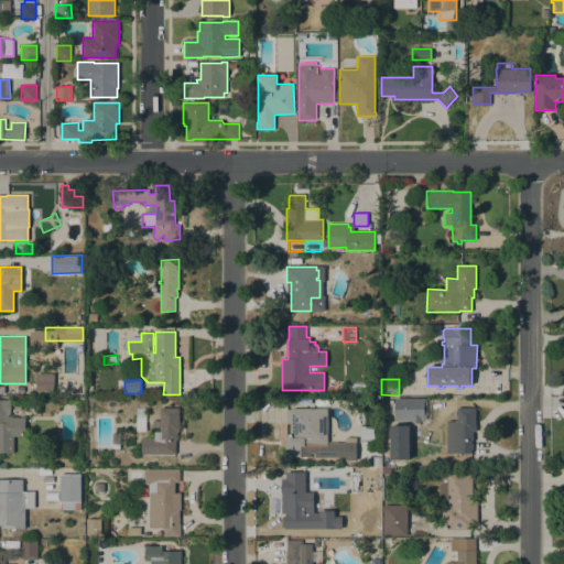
[(0,400),(10,400),(10,414),(9,414),(9,416),(11,416),(11,418),(25,418),(25,436),(14,436),(14,453),(0,453),(0,400)]
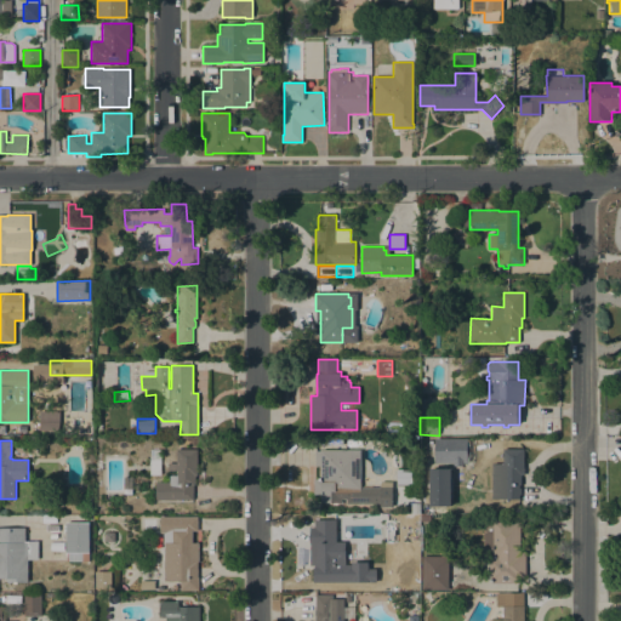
[(151,449),(161,449),(161,474),(151,474),(151,449)]
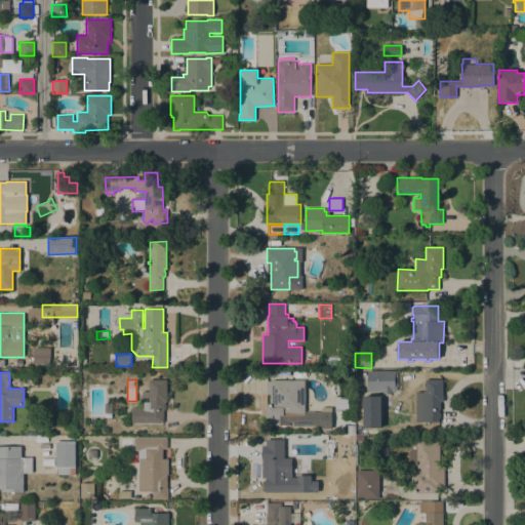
[(167,402),(165,402),(165,410),(163,410),(163,422),(132,422),(132,407),(144,407),(144,402),(150,402),(150,398),(142,398),(142,392),(150,392),(150,379),(167,379),(167,402)]
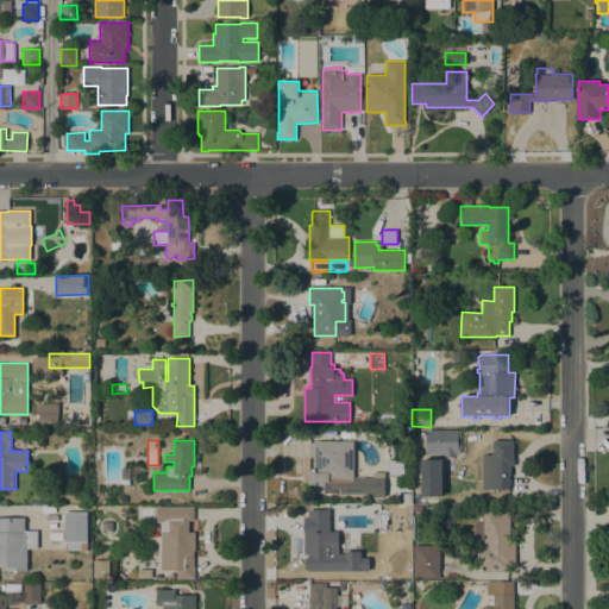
[(374,472),(384,472),(384,496),(372,496),(372,494),(340,494),(340,489),(334,489),(334,493),(315,493),(315,483),(309,483),(309,472),(315,472),(315,457),(309,457),(309,443),(324,443),(324,440),(344,440),(344,476),(336,476),(336,478),(374,477),(374,472)]
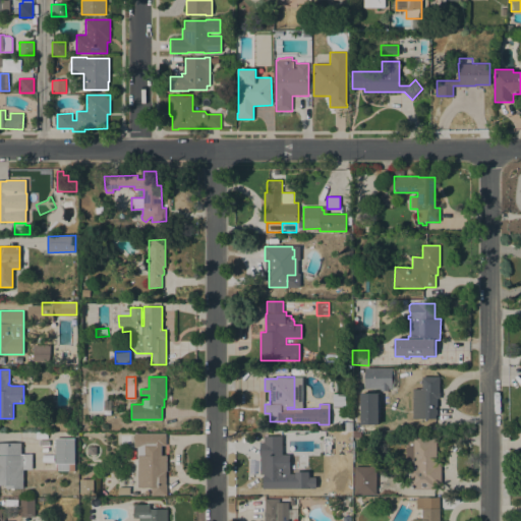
[(440,398),(438,398),(438,407),(437,407),(437,410),(438,410),(438,415),(437,415),(437,418),(413,418),(413,389),(422,389),(422,377),(440,377),(440,398)]
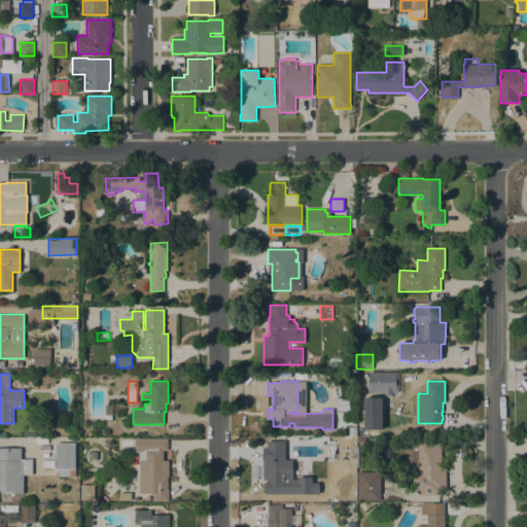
[(362,429),(382,429),(382,396),(363,396),(362,429)]
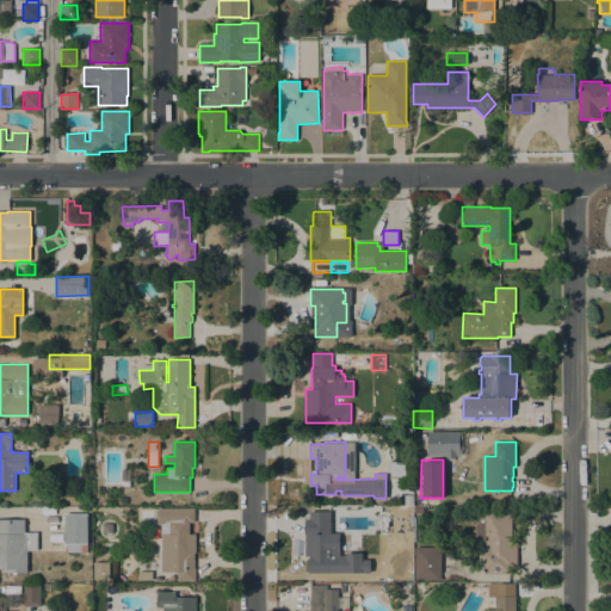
[(122,481),(122,469),(130,469),(131,481),(130,481),(130,486),(122,486),(122,481)]
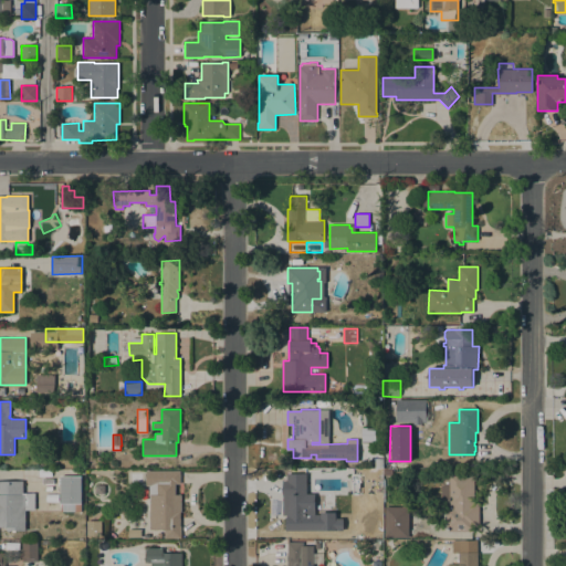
[(149,486),(146,486),(146,470),(149,470),(149,471),(180,471),(180,483),(175,483),(175,494),(181,494),(181,512),(180,512),(180,526),(181,526),(181,537),(165,538),(165,528),(149,528),(149,486)]
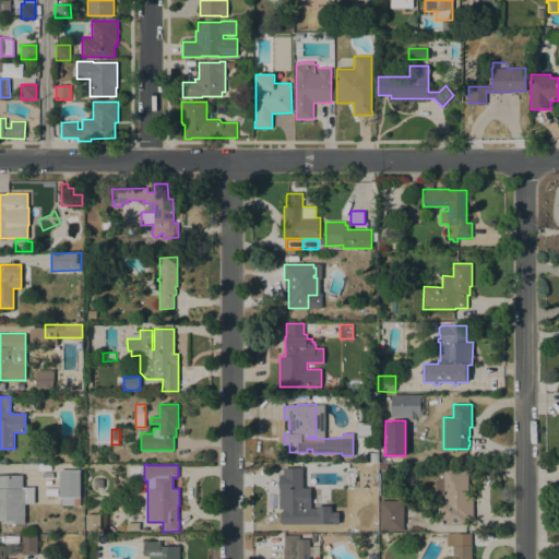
[(354,475),(344,475),(344,464),(353,464),(354,475)]
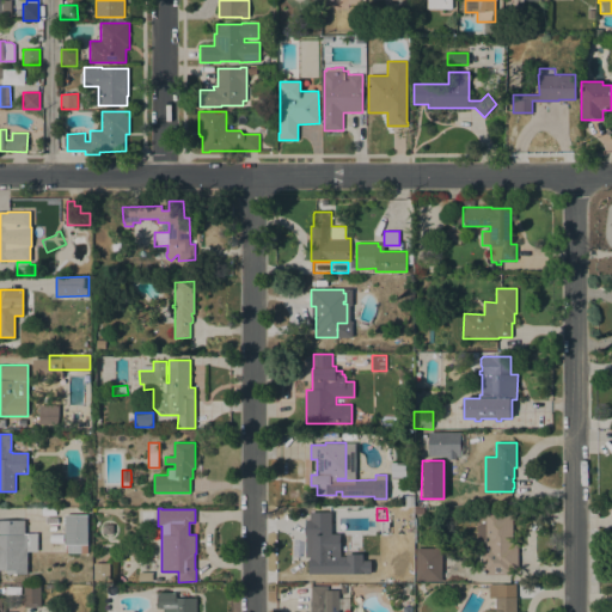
[(328,573),(328,569),(322,569),(322,571),(312,571),(311,544),(314,544),(314,533),(316,533),(316,520),(316,510),(330,510),(331,561),(349,561),(349,573),(328,573)]
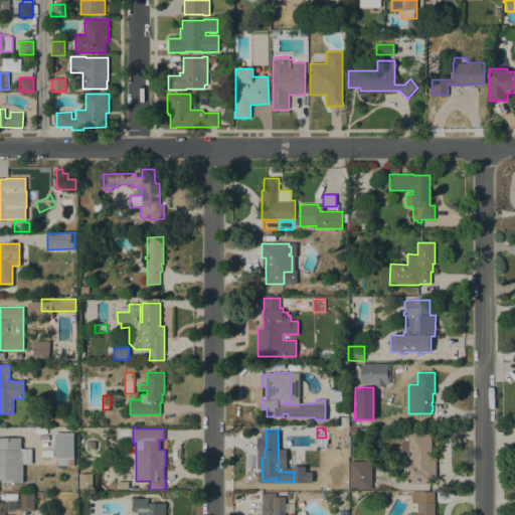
[(436,480),(431,480),(431,484),(407,484),(405,481),(405,460),(401,458),(401,434),(407,434),(407,431),(423,431),(423,434),(432,434),(432,458),(436,458),(436,480)]
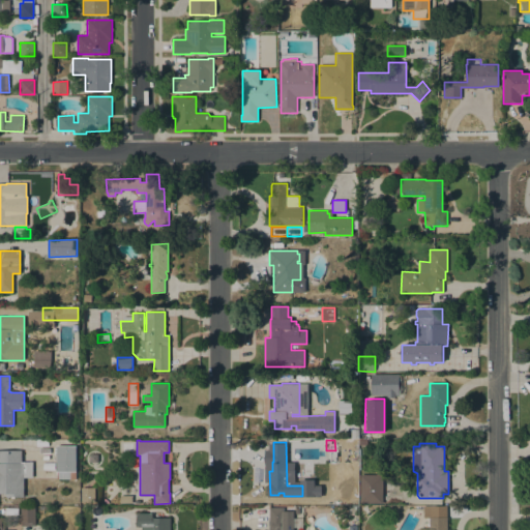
[(76,479),(57,479),(57,445),(76,445),(76,479)]
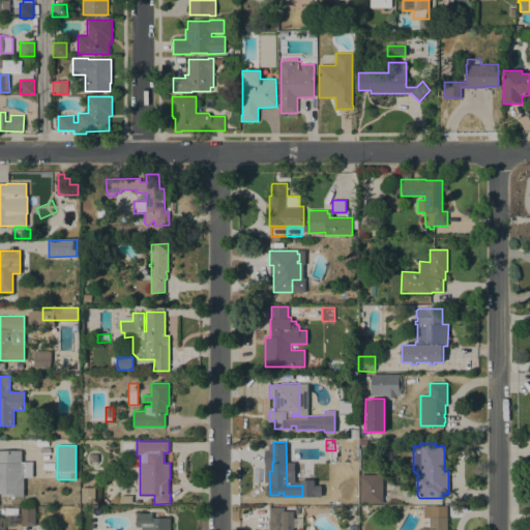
[(0,450),(22,450),(22,462),(33,462),(32,477),(24,477),(24,497),(6,497),(6,494),(0,494),(0,450)]
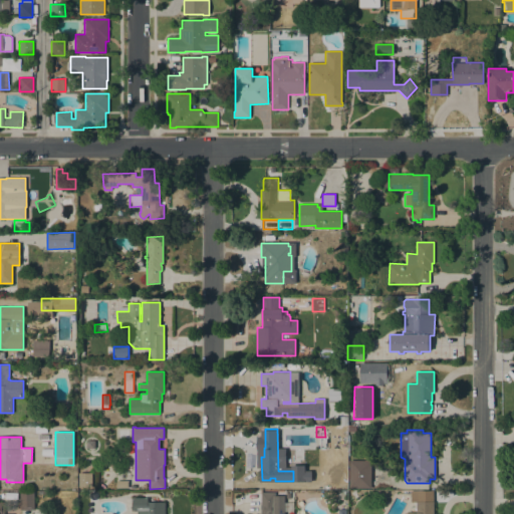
[(370,460),(370,488),(349,488),(349,460),(370,460)]
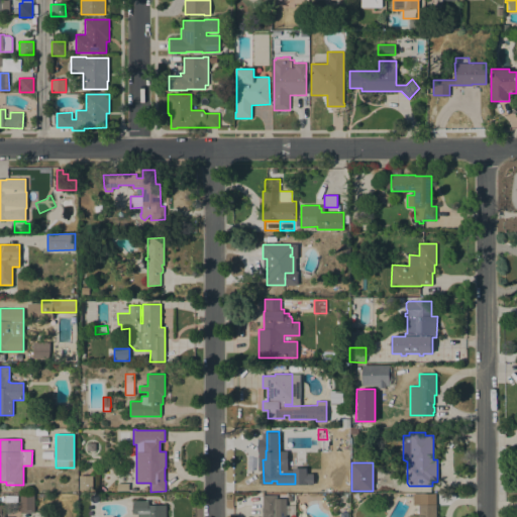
[(93,491),(80,491),(80,476),(93,476),(93,491)]
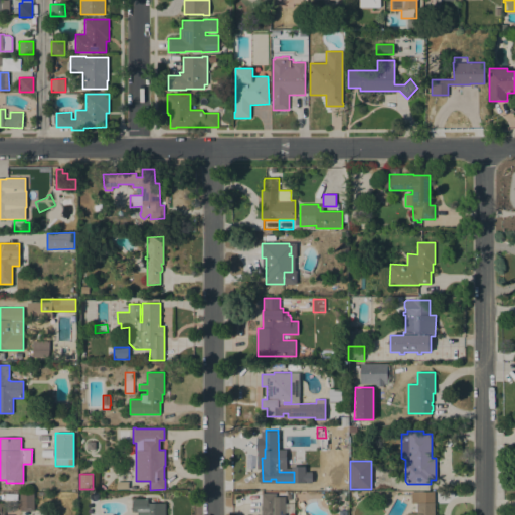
[(117,489),(117,481),(128,481),(128,489),(117,489)]
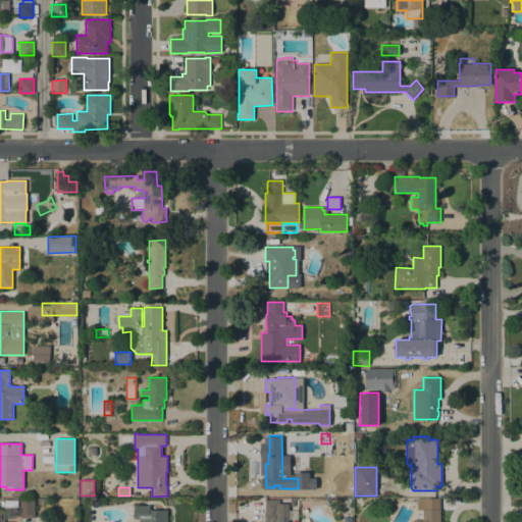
[(20,518),(20,500),(35,500),(35,518),(20,518)]
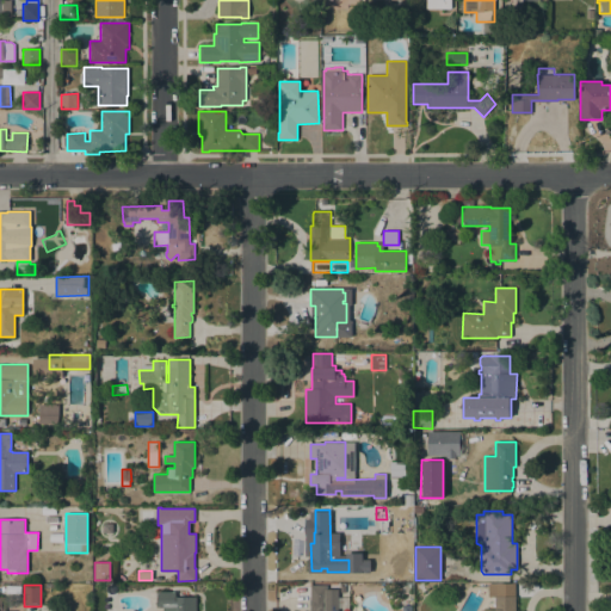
[(310,610),(310,585),(326,585),(326,597),(335,597),(335,610),(326,610),(310,610)]
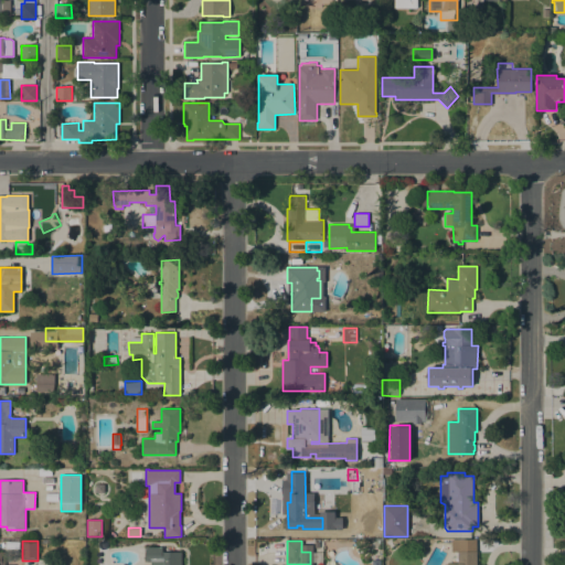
[(181,552),(181,564),(159,564),(159,563),(156,563),(156,561),(145,561),(145,560),(137,560),(137,548),(162,548),(162,552),(181,552)]
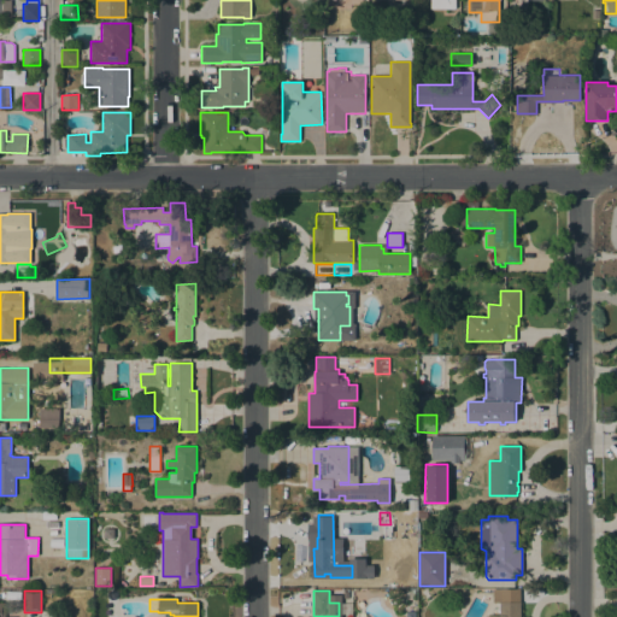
[(521,601),(521,616),(493,616),(495,615),(500,615),(499,601),(521,601)]
